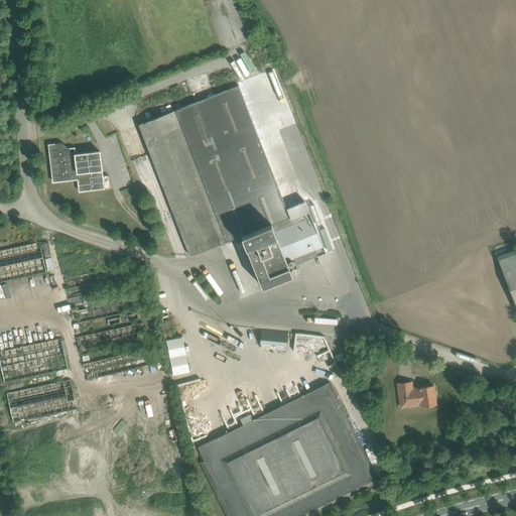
[(316,206),(307,209),(278,136),(271,139),(270,137),(263,140),(260,134),(275,128),(262,95),(245,102),(239,86),(174,111),(226,242),(242,235),(259,278),(262,286),(292,275),(289,266),(286,260),(294,258),(296,264),(317,256),(321,264),(329,261),(311,219),(320,215),(316,206)]
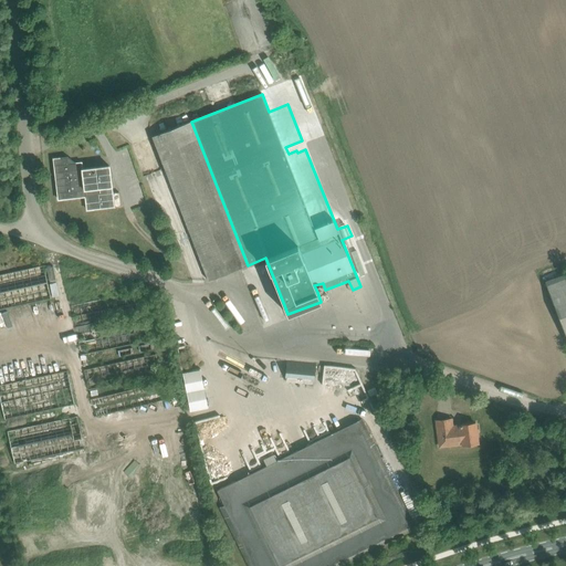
[(152,138),(159,156),(209,281),(248,265),(191,122),(152,138)]
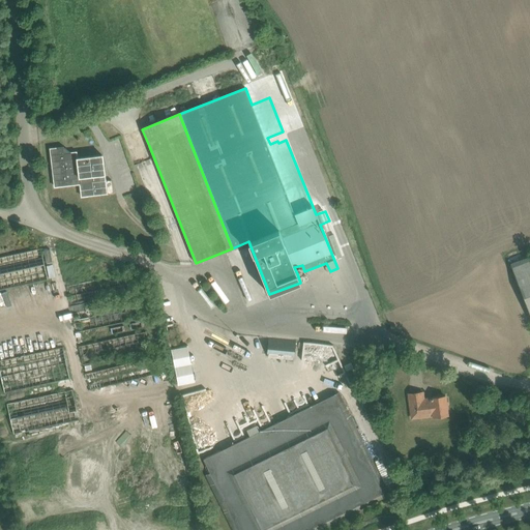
[(55,186),(80,183),(82,197),(107,194),(102,155),(77,158),(77,152),(64,153),(63,147),(50,149),(55,186)]
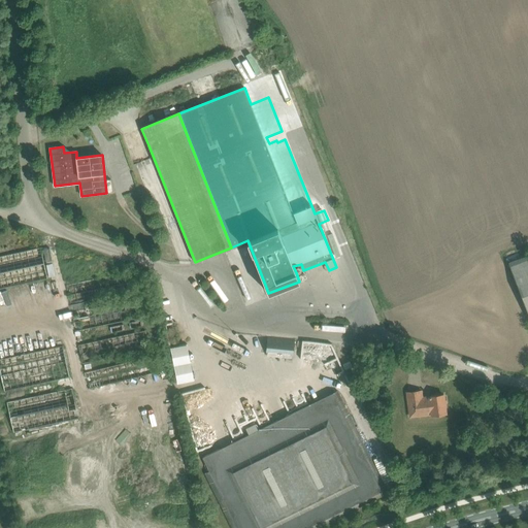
[(0,256),(0,289),(47,278),(41,248),(0,256)]
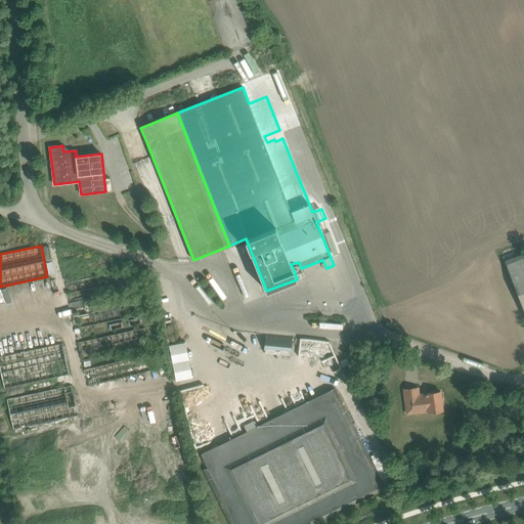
[(523,253),(505,261),(523,310),(523,253)]
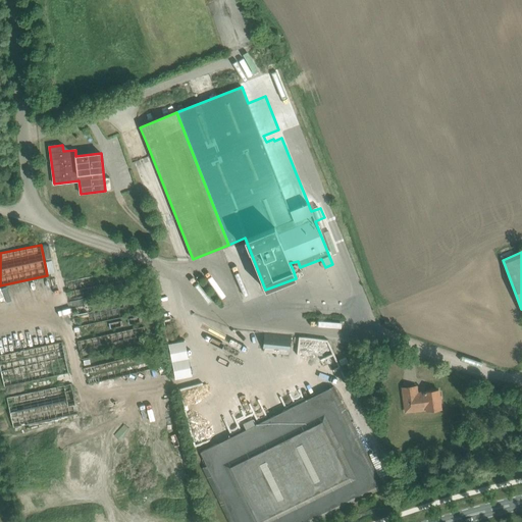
[(292,335),(264,332),(262,352),(290,354),(292,335)]
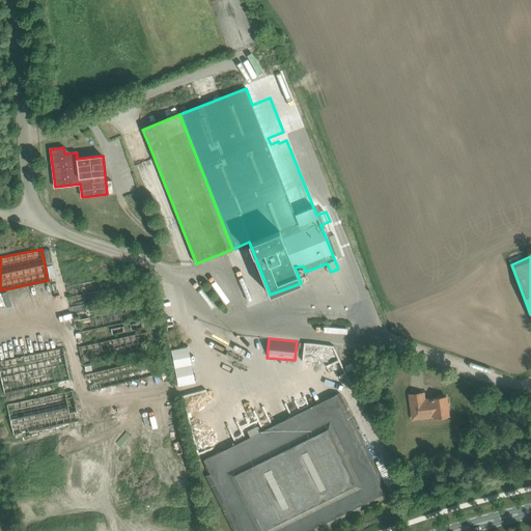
[(63,347),(53,351),(0,361),(0,374),(4,394),(70,380),(63,347)]
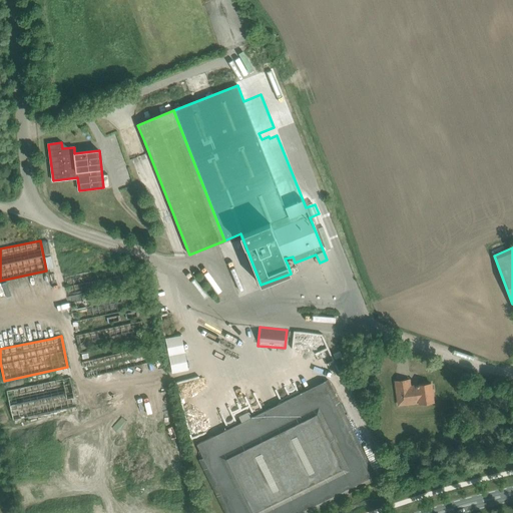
[(70,377),(60,380),(6,391),(13,421),(76,407),(70,377)]
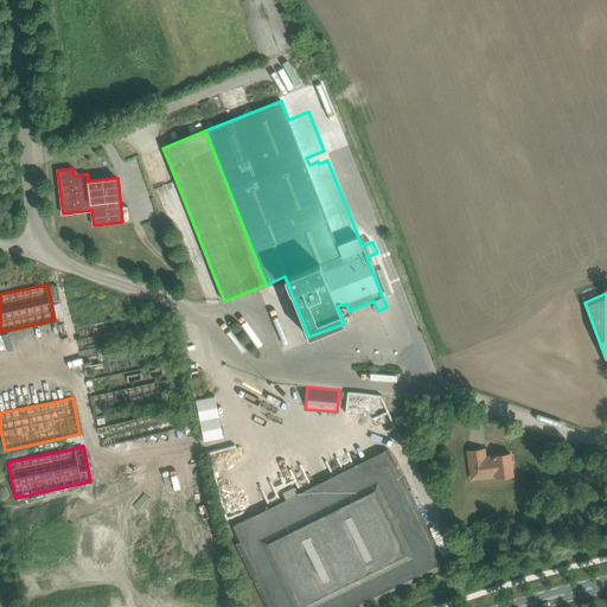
[(232,525),(238,536),(241,542),(235,544),(266,606),(364,606),(446,567),(388,449),(296,494),(286,499),(232,525)]
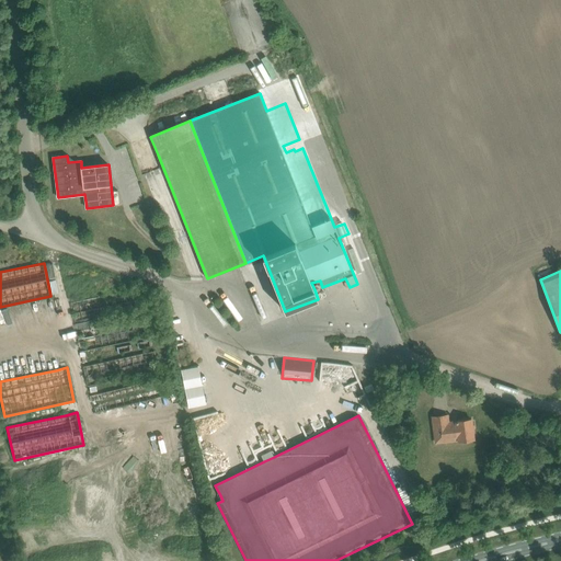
[(432,416),(434,431),(435,443),(458,439),(458,441),(466,439),(466,442),(472,441),(472,439),(473,439),(471,420),(449,422),(448,415),(432,416)]
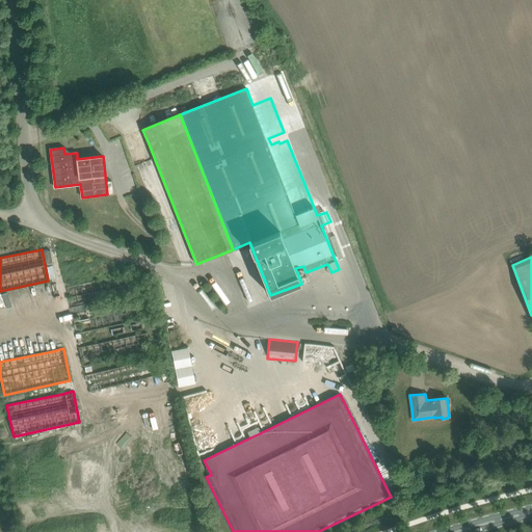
[(257,427),(247,431),(250,437),(260,433),(257,427)]
